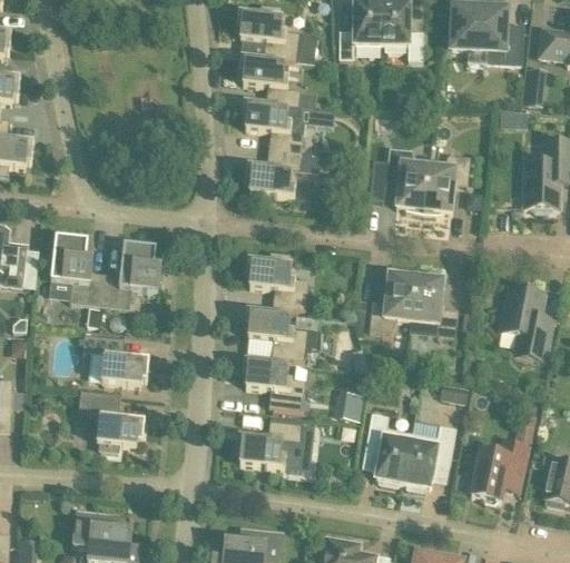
[(381,45),(381,2),(377,2),(377,0),(361,0),(361,2),(353,2),(353,30),(338,30),(338,59),(353,59),(353,45),(381,45)]
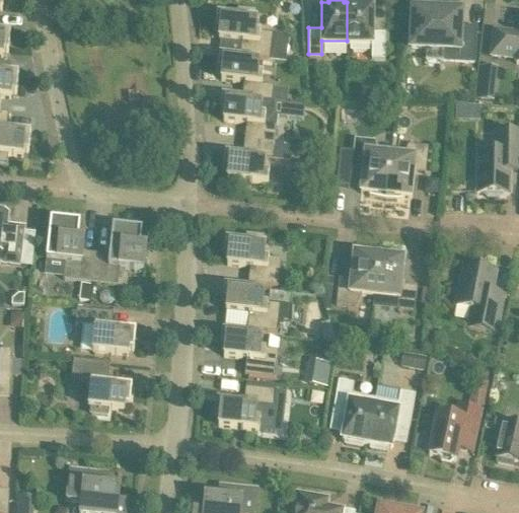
[(347,2),(347,41),(350,41),(350,47),(369,47),(369,41),(371,42),(371,55),(384,55),(384,28),(372,28),(372,3),(366,3),(366,0),(350,0),(350,2),(347,2)]
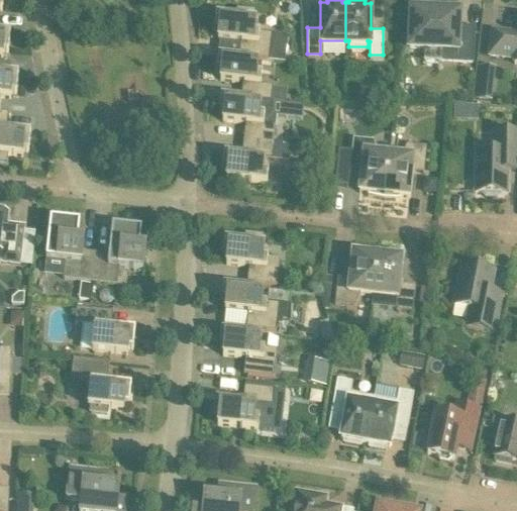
[(272,29),(254,27),(255,13),(253,13),(253,7),(237,5),(236,11),(215,9),(213,25),(218,26),(217,35),(240,37),(238,53),(259,55),(269,57),(272,29)]
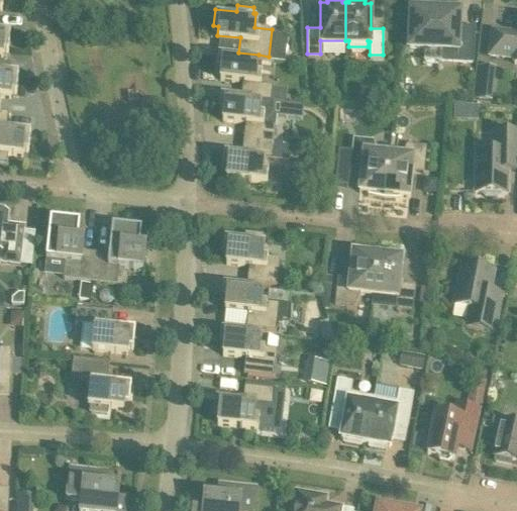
[(442,7),(442,6),(427,5),(427,6),(411,5),(409,43),(424,44),(424,56),(472,58),(474,24),(457,23),(458,8),(442,7)]
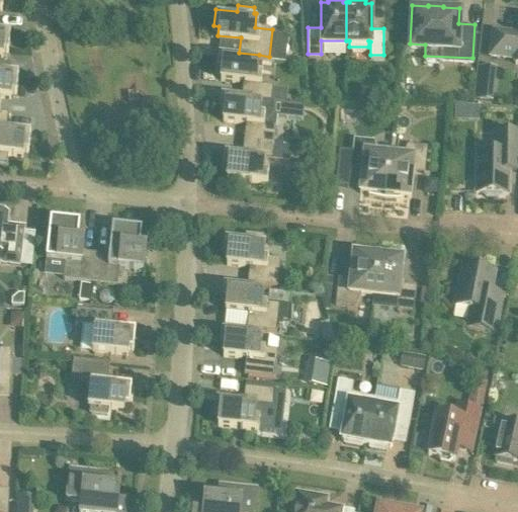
[(10,27),(0,25),(0,52),(2,53),(3,48),(7,48),(10,27)]
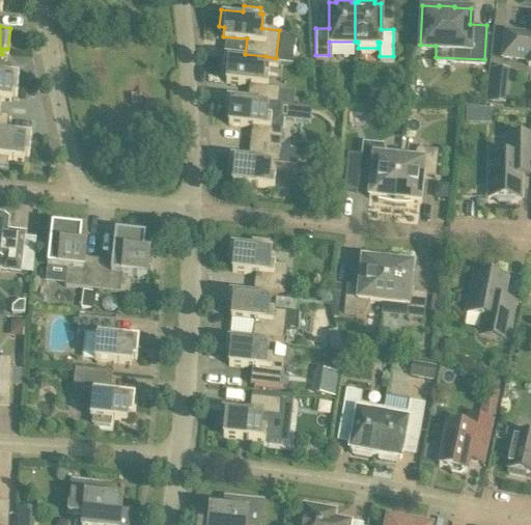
[(530,29),(505,27),(502,53),(528,56),(528,60),(530,60),(530,29)]
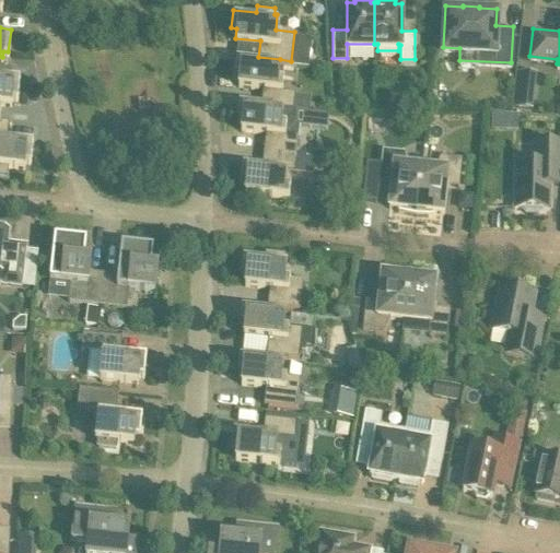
[(280,59),(258,57),(235,54),(234,72),(238,72),(237,82),(263,85),(260,101),(282,103),(282,104),(293,105),(295,89),(282,87),(283,74),(278,73),(280,59)]
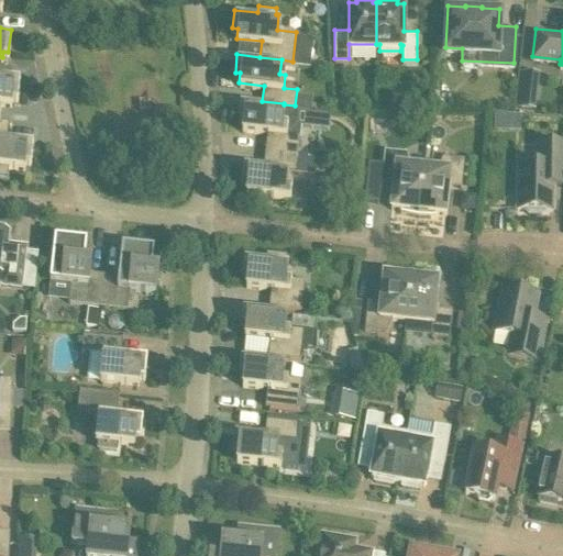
[(20,75),(0,73),(0,111),(1,101),(11,102),(12,97),(17,97),(20,75)]
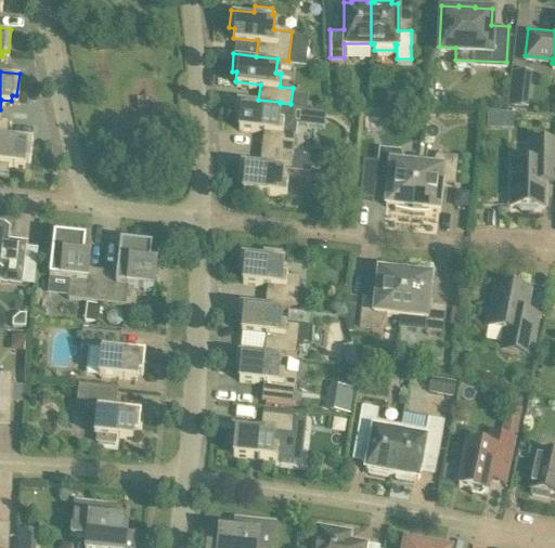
[(512,85),(511,103),(527,104),(529,87),(512,85)]
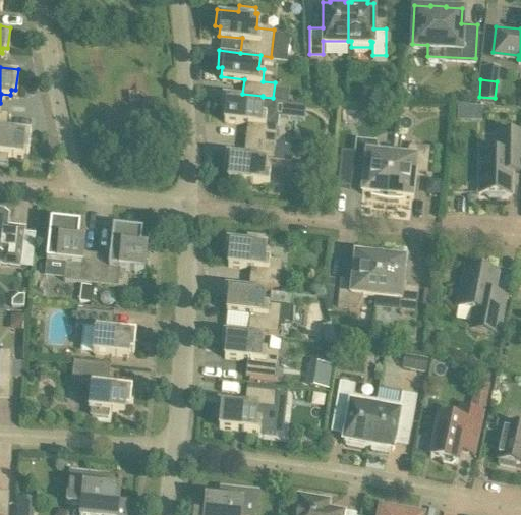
[(273,98),(263,97),(263,96),(242,94),(222,92),(220,108),(225,109),(224,118),(246,120),(245,136),(275,139),(278,112),(274,111),(275,98),(273,98)]
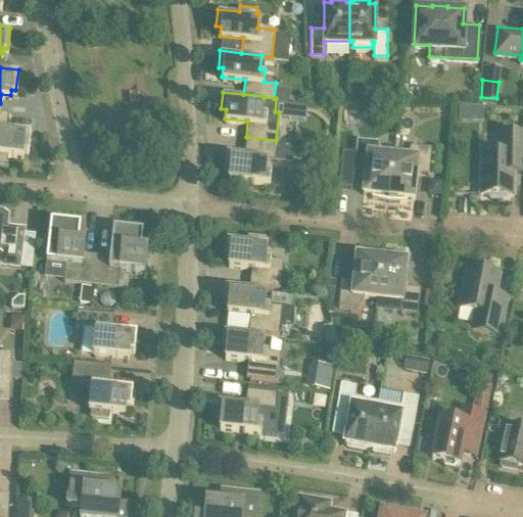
[(459,101),(459,114),(471,114),(471,102),(459,101)]
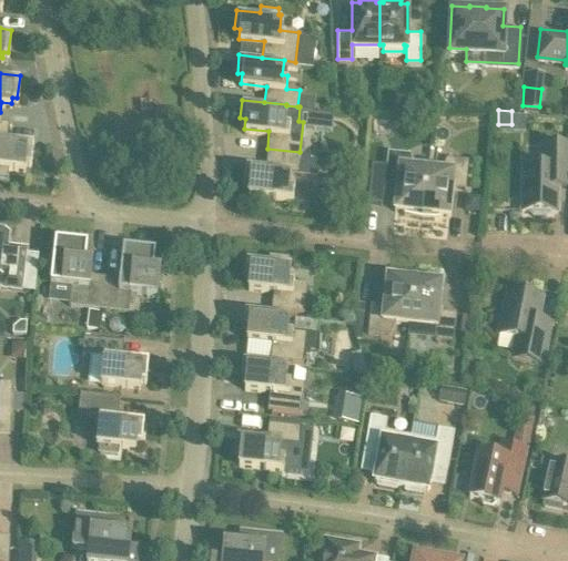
[(9,120),(0,118),(0,170),(6,172),(7,165),(24,166),(26,161),(30,162),(33,140),(7,136),(9,120)]
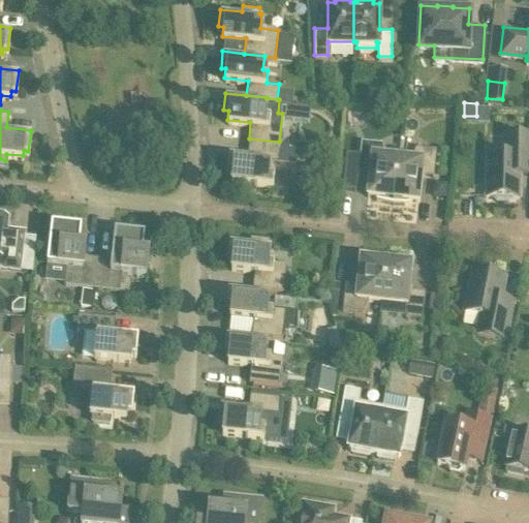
[(528,166),(528,131),(503,131),(502,151),(486,151),(485,192),(492,192),(496,196),(507,197),(512,193),(519,193),(520,166),(528,166)]
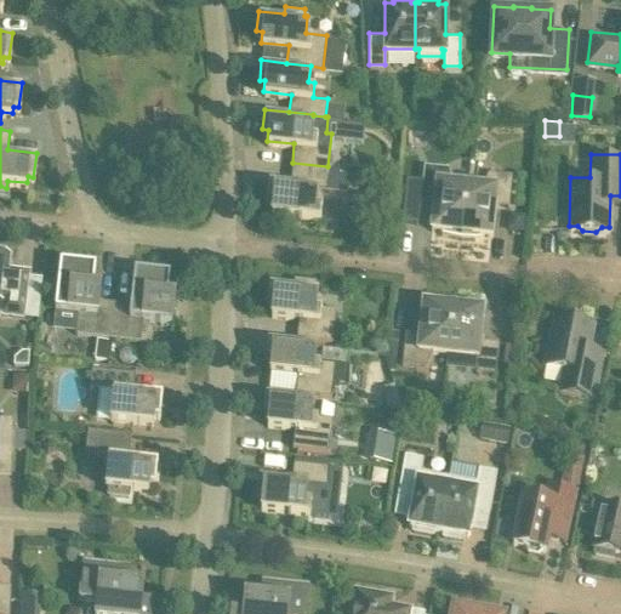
[(460,236),(466,181),(451,178),(448,164),(423,161),(420,193),(434,194),(431,226),(442,227),(440,231),(446,233),(460,236)]
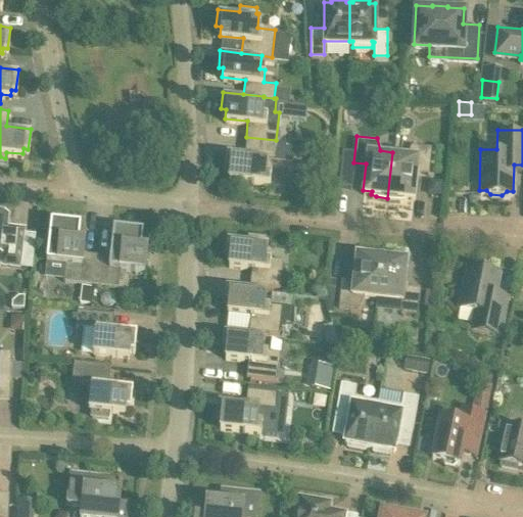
[(302,142),(276,140),(246,137),(244,152),(226,150),(225,167),(229,167),(228,177),(270,181),(271,169),(266,169),(268,155),(275,155),(291,158),(292,155),(300,156),(302,142)]
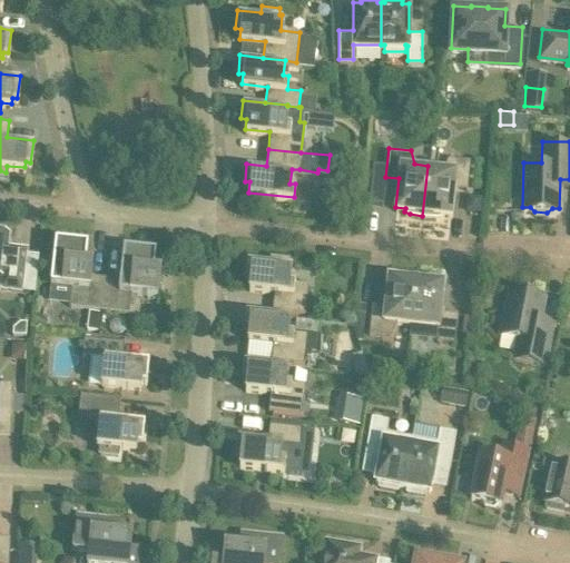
[(467,186),(470,157),(448,154),(442,167),(428,166),(422,216),(435,216),(441,216),(441,213),(451,213),(453,184),(467,186)]
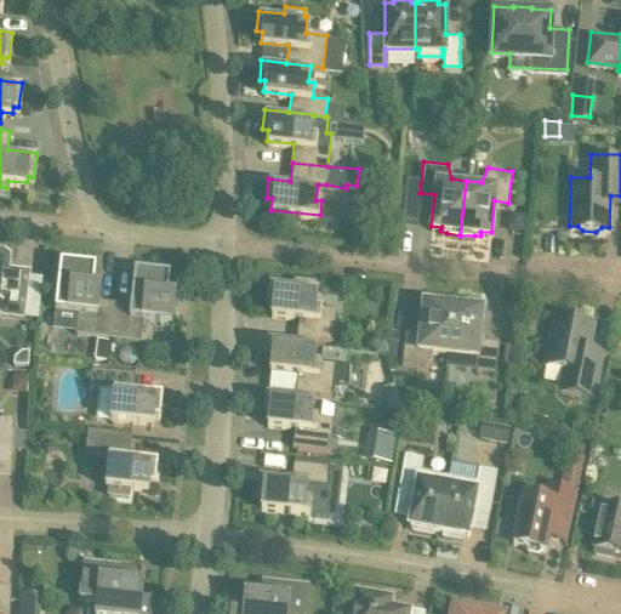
[(524,227),(525,210),(508,209),(507,225),(524,227)]
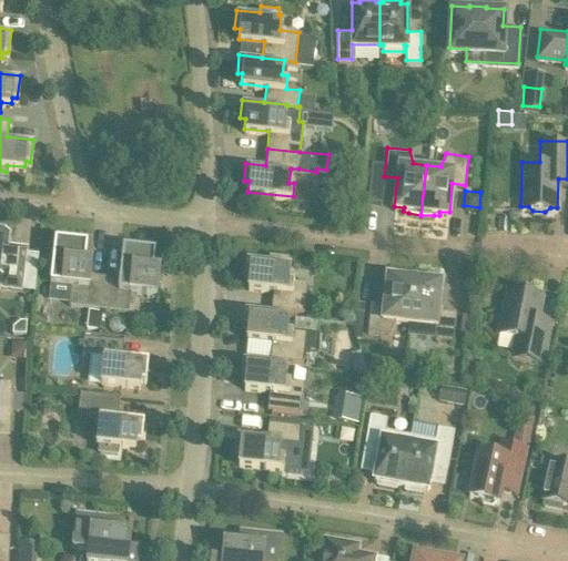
[(21,285),(26,244),(8,242),(9,231),(0,228),(0,271),(2,272),(1,283),(21,285)]
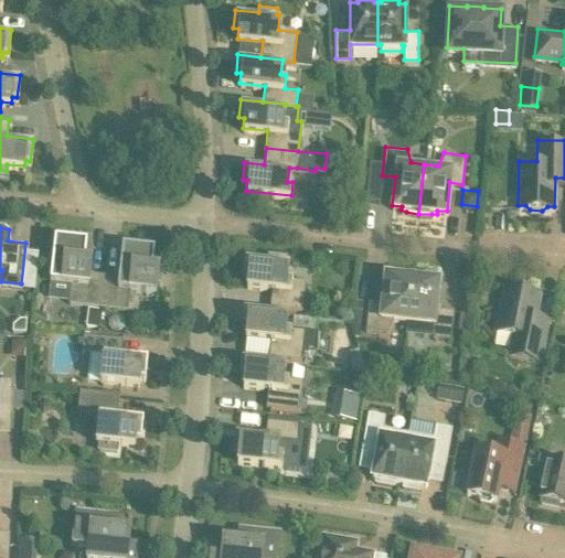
[(100,302),(104,271),(88,269),(89,264),(84,264),(86,238),(54,234),(50,278),(71,280),(68,299),(100,302)]
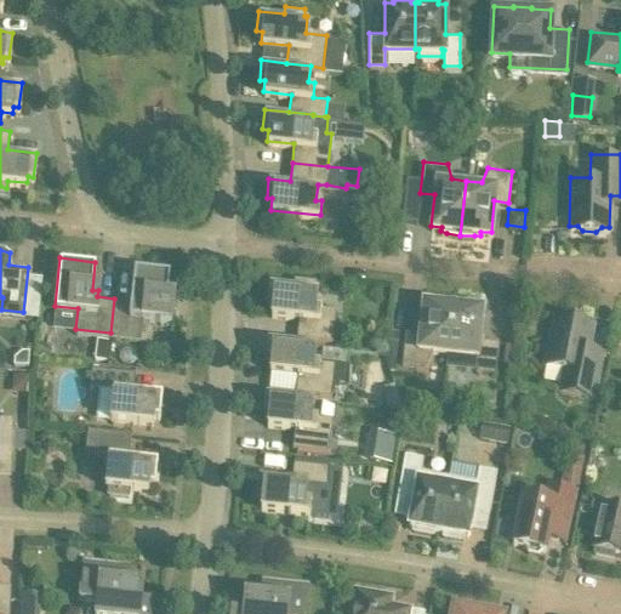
[(170,319),(172,299),(166,299),(170,269),(135,266),(130,300),(114,299),(110,333),(141,336),(143,317),(170,319)]
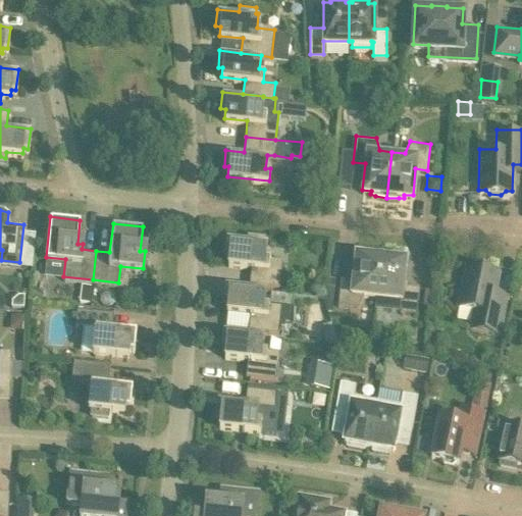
[(279,285),(282,256),(265,255),(267,241),(264,241),(264,235),(248,233),(247,239),(225,237),(224,252),(229,253),(227,262),(251,265),(249,280),(279,285)]
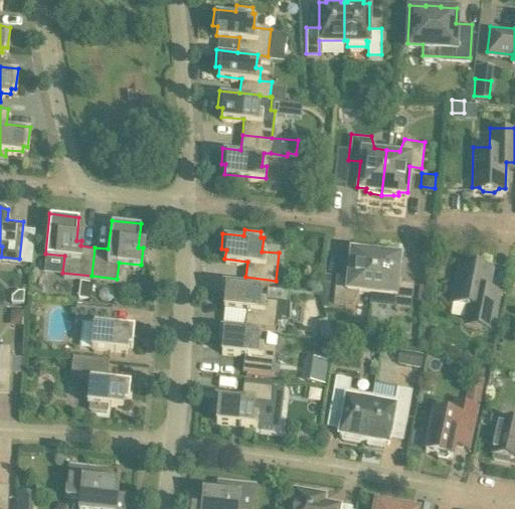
[(371,291),(376,245),(365,244),(359,244),(359,248),(351,247),(348,274),(336,272),(333,298),(353,301),(358,289),(371,291)]
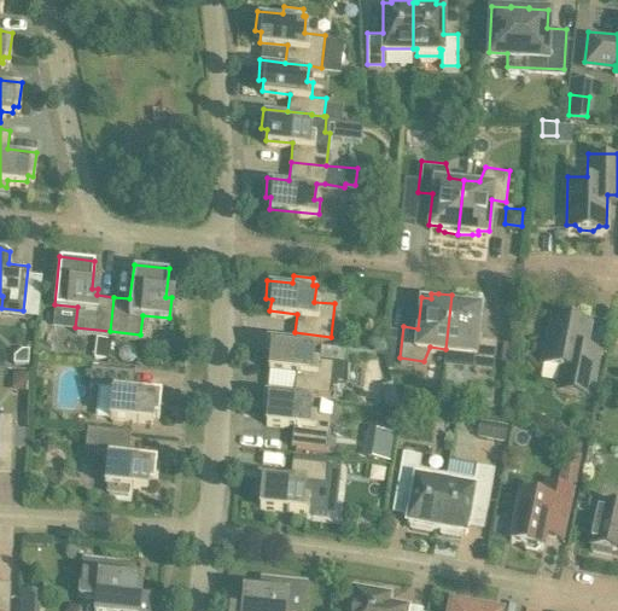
[(445,349),(444,360),(473,364),(473,366),(493,368),(496,337),(477,335),(481,303),(470,302),(471,298),(465,297),(452,295),(445,349)]
